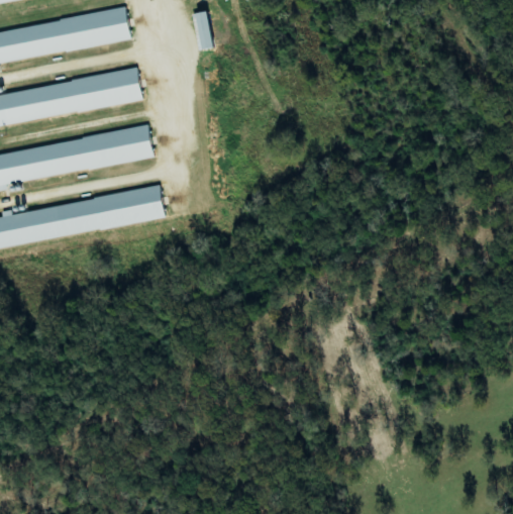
[(0,61),(130,41),(125,10),(0,29),(0,61)]
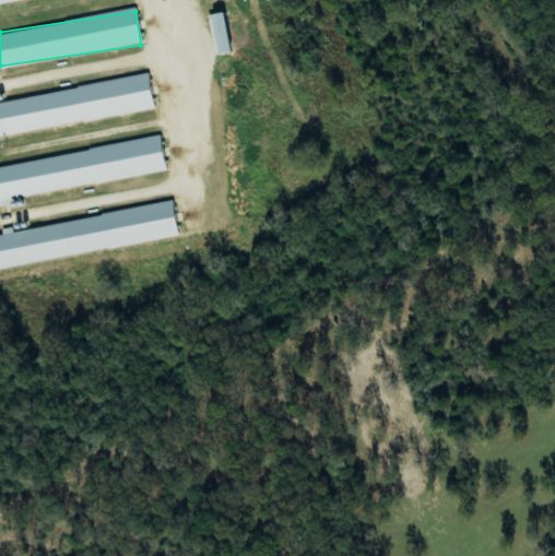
[(212,51),(229,50),(226,11),(208,12),(212,51)]
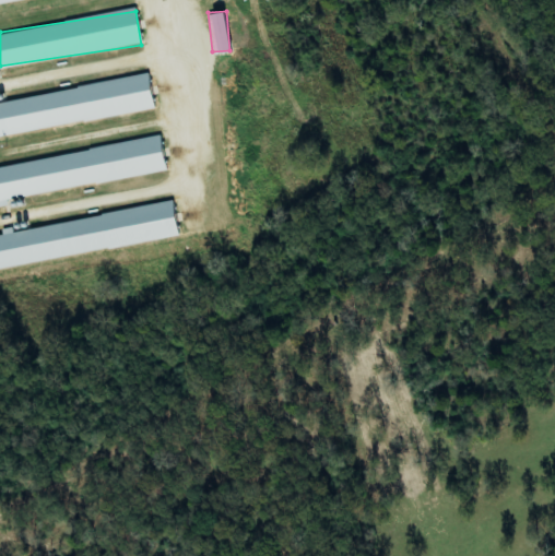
[(0,133),(154,109),(148,73),(0,96),(0,133)]
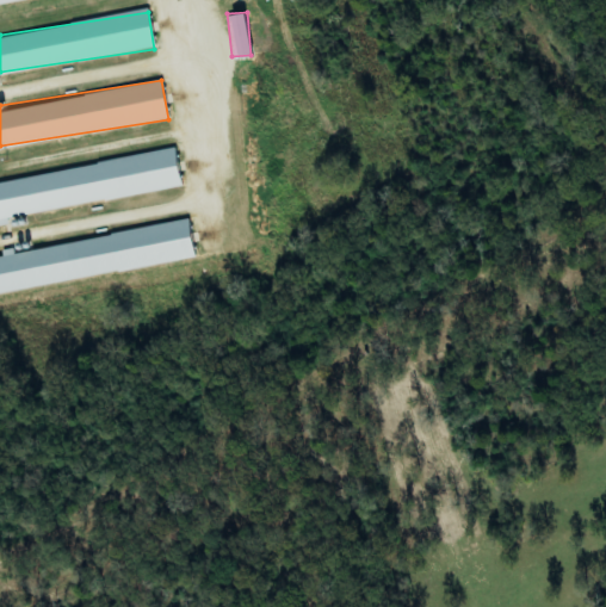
[(0,216),(181,186),(174,149),(0,178),(0,216)]
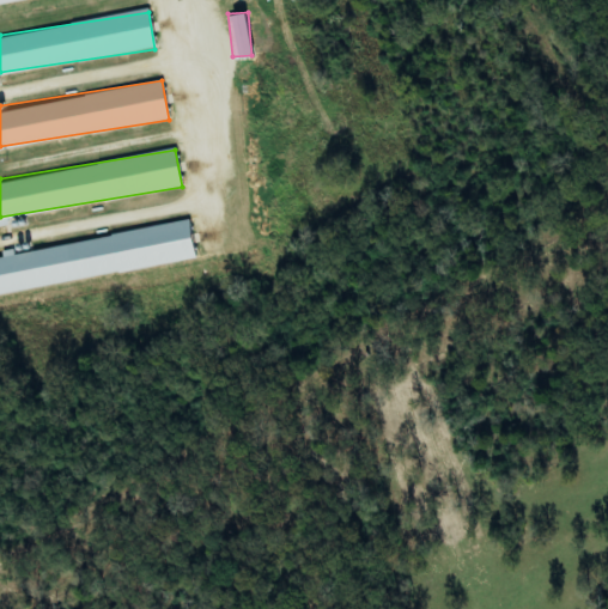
[(1,257),(0,257),(0,291),(195,261),(189,220),(11,248),(11,247),(0,248),(1,257)]
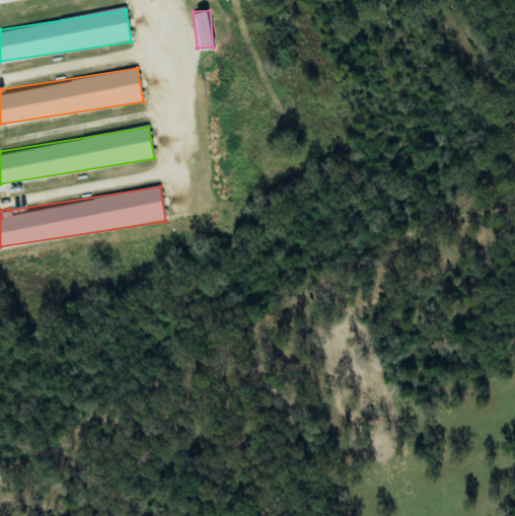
All buildings are outlined.
